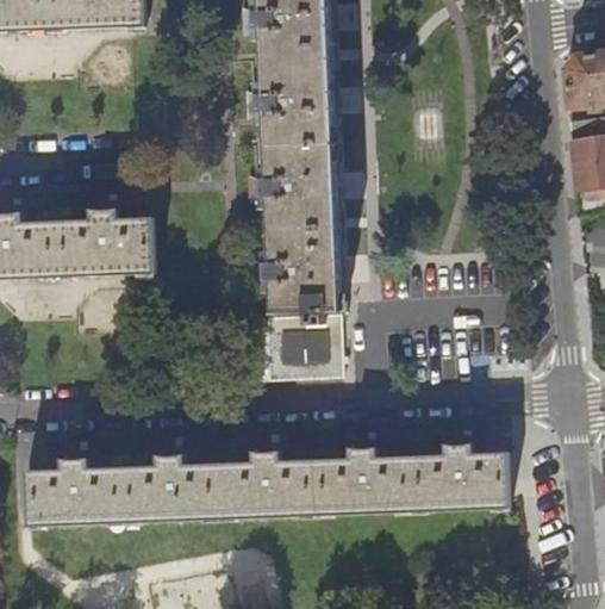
[(0,30),(142,29),(141,0),(0,0),(0,30)]
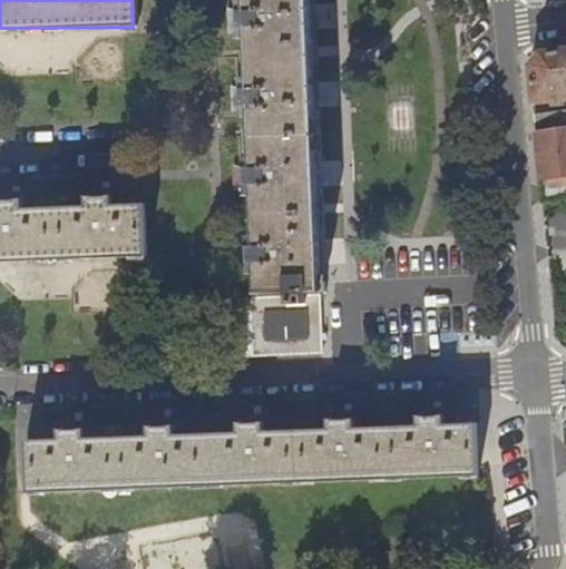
[(242,0),(243,15),(235,15),(235,29),(245,29),(246,88),(238,88),(240,107),(247,106),(249,167),(241,168),(241,183),(249,183),(250,223),(311,221),(305,0),(242,0)]
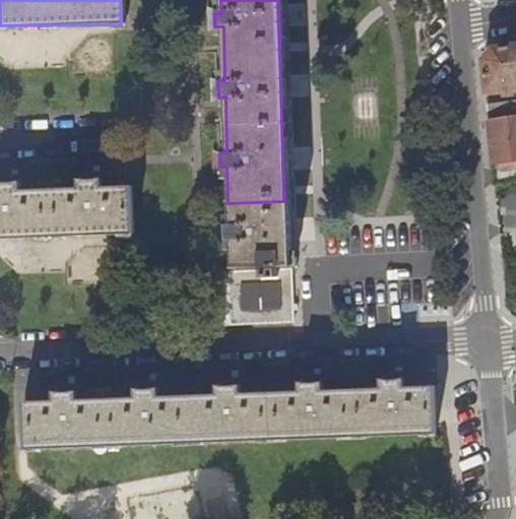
[(515,44),(489,48),(478,62),(481,93),(515,90),(515,44)]
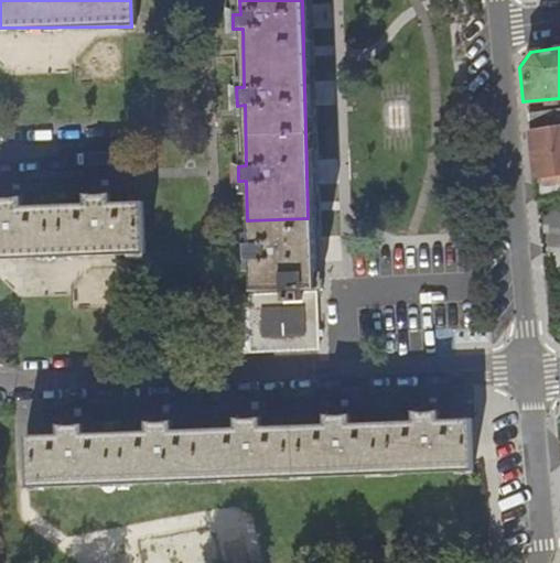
[(559,108),(525,117),(526,132),(559,126),(559,108)]
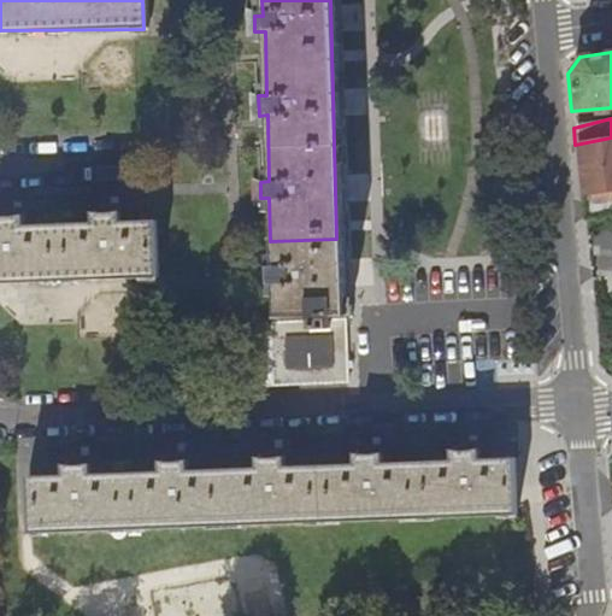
[(611,138),(575,145),(581,220),(611,215),(611,138)]
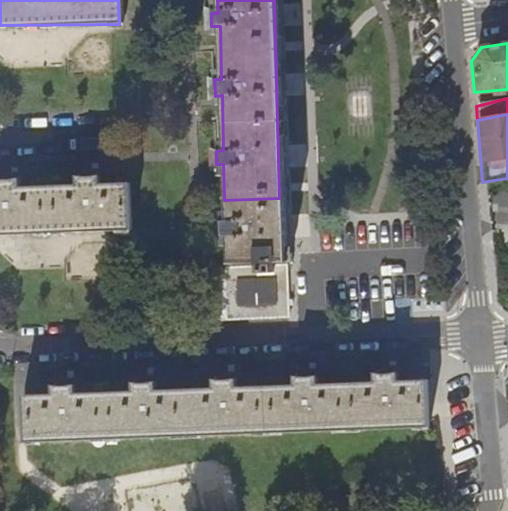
[(0,234),(127,229),(126,182),(98,184),(99,173),(74,172),(75,184),(17,187),(17,175),(0,174),(0,234)]
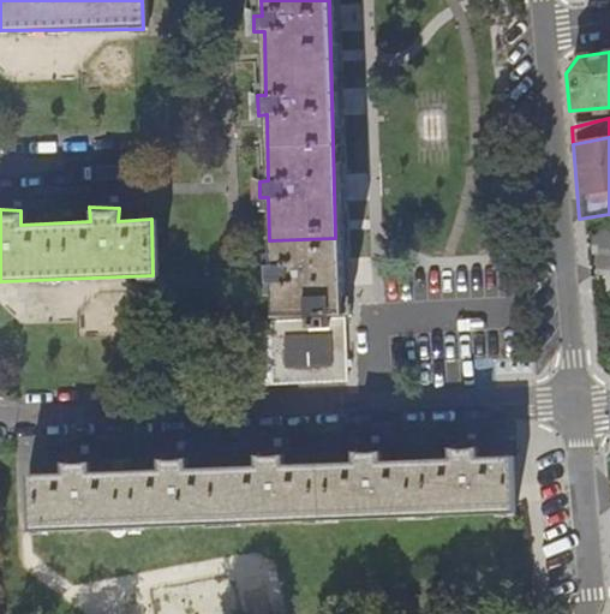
[(342,381),(335,238),(269,240),(270,267),(264,268),(264,284),(271,284),(273,319),(264,320),(269,381),(342,381)]
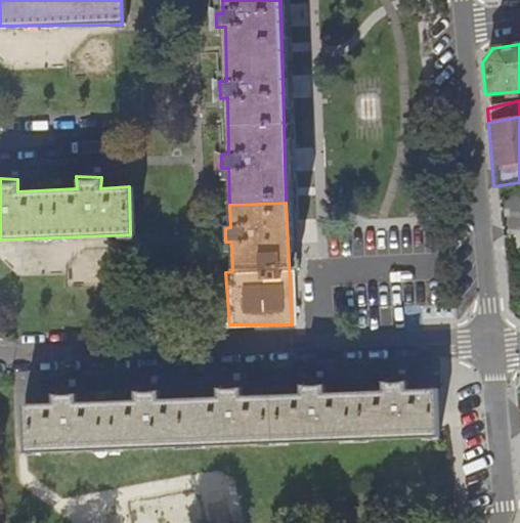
[(19,404),(22,450),(434,434),(432,388),(402,389),(402,382),(380,383),(380,390),(319,393),(319,386),(298,386),(299,394),(237,396),(237,388),(213,389),(214,397),(156,400),(156,390),(133,391),(133,399),(73,401),(73,394),(52,394),(52,403),(19,404)]
